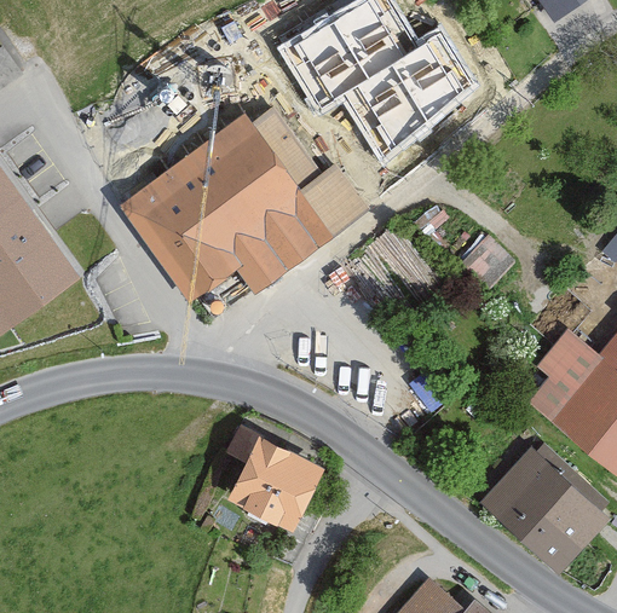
[(536,0),(552,22),(583,0),(536,0)]
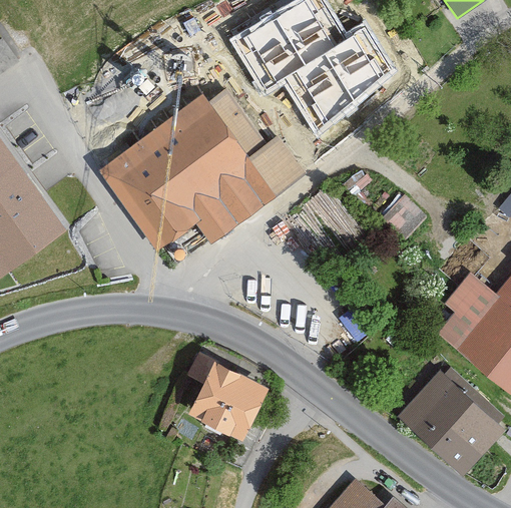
[(0,76),(17,64),(0,40),(0,76)]
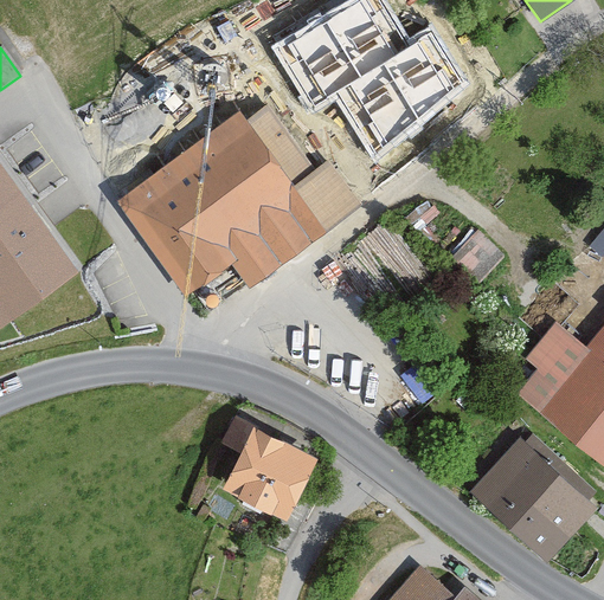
[(239,109),(115,201),(185,296),(231,262),(246,282),(353,202),(321,161),(310,169),(263,107),(246,118),(239,109)]
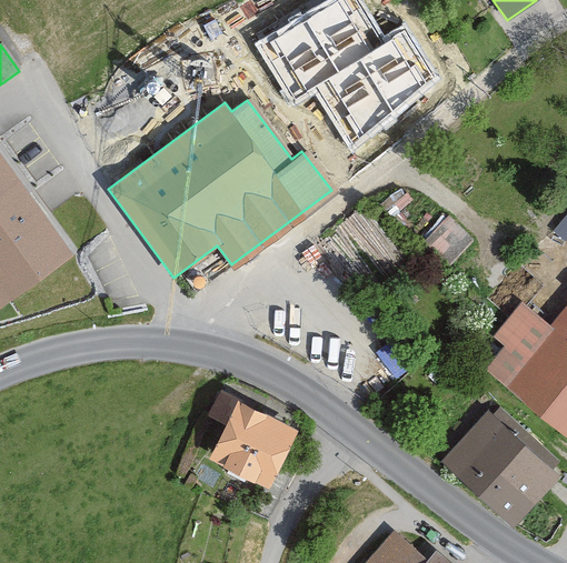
[(77,257),(0,150),(0,312),(77,257)]
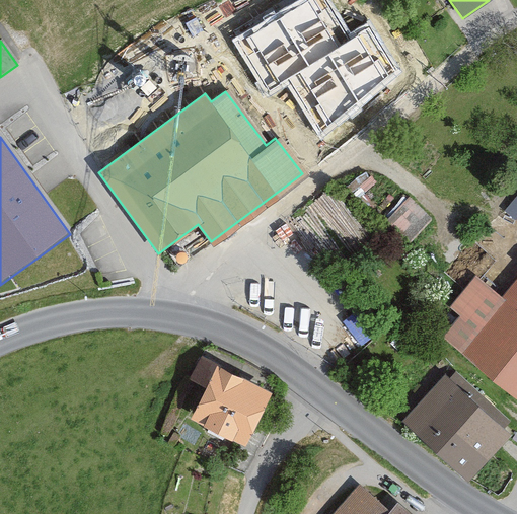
[(516,194),(505,208),(514,217),(516,214),(516,194)]
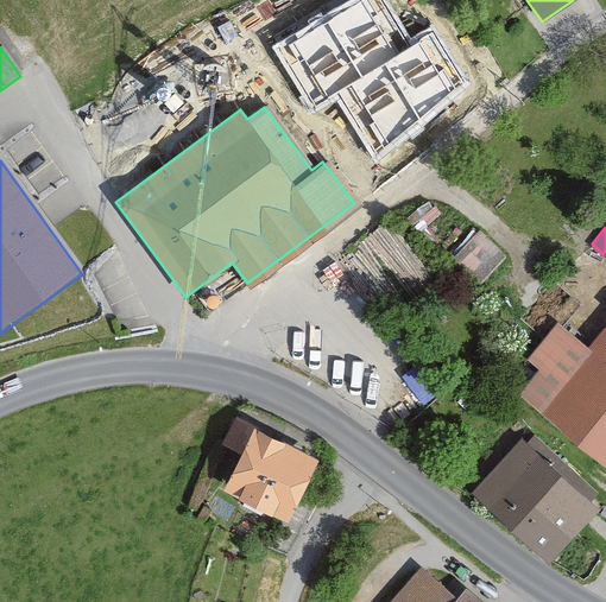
[(452,257),(479,283),(505,255),(478,229),(452,257)]
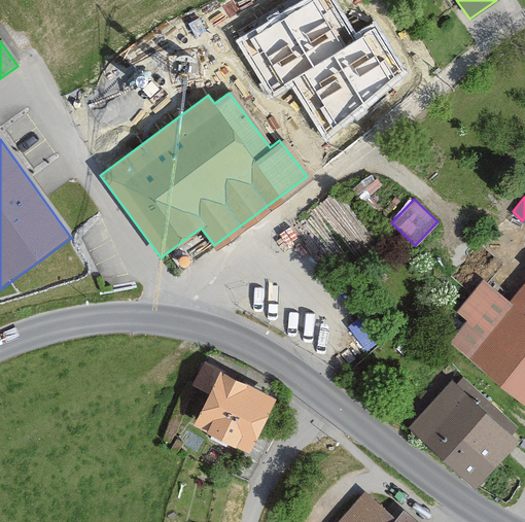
[(524,284),(508,306),(479,283),(454,314),(464,322),(447,345),(524,407),(524,284)]
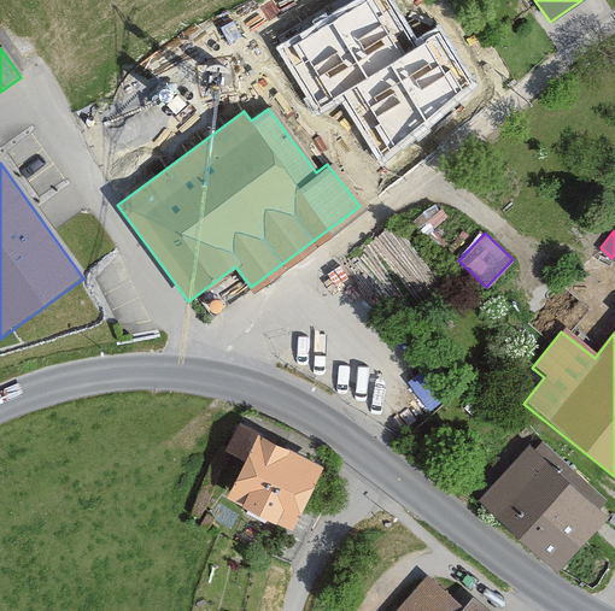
[(226,452),(241,460),(258,429),(242,421),(226,452)]
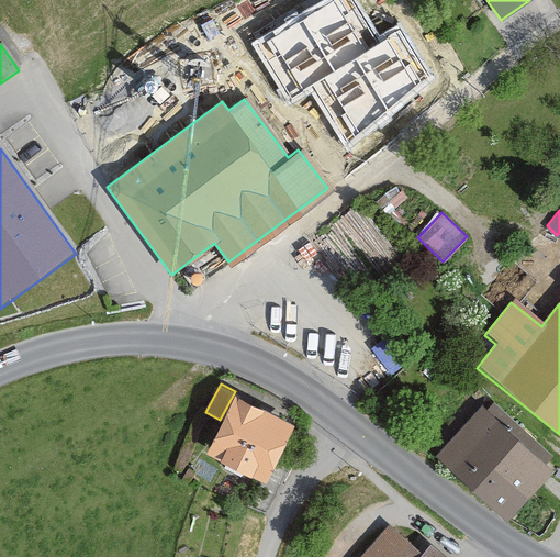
[(298,429),(234,398),(206,455),(270,486),(298,429)]
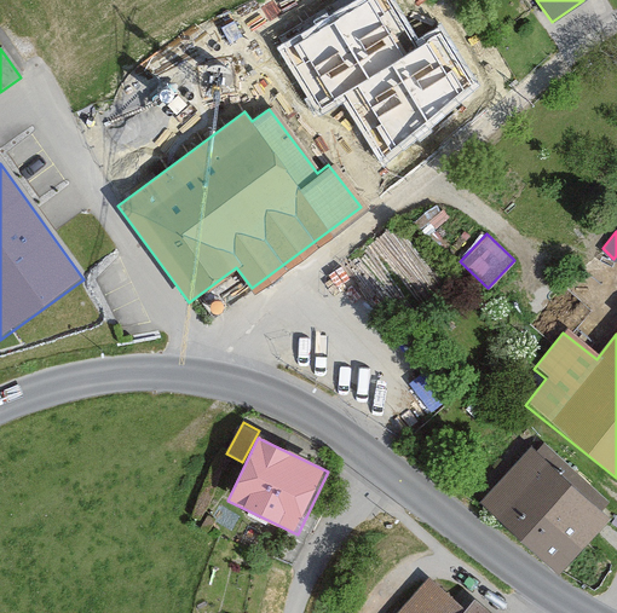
[(606,520),(523,449),(474,505),(558,577),(606,520)]
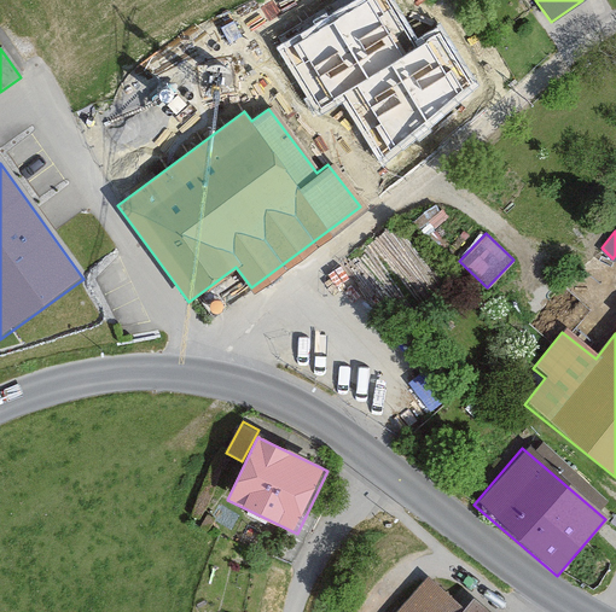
[(428,575),(395,611),(463,611),(466,607),(428,575)]
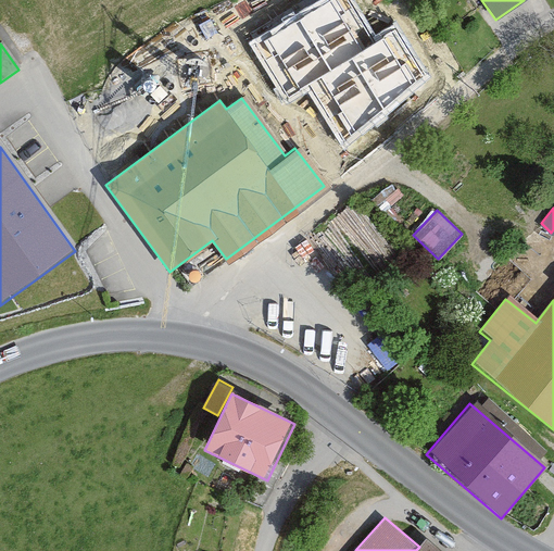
[(435,550),(424,541),(419,547),(416,550),(435,550)]
